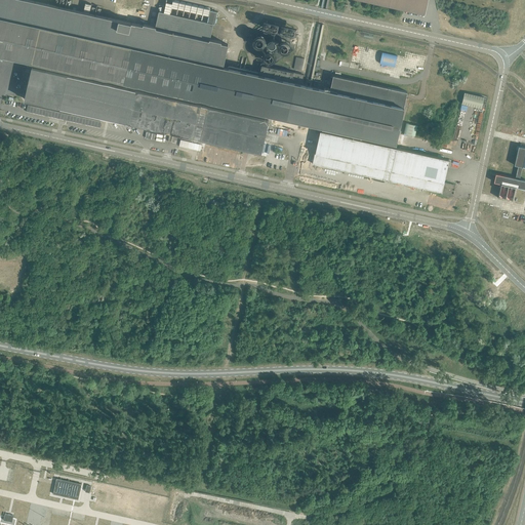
[(0,0),(0,55),(13,58),(13,56),(16,57),(16,58),(19,59),(19,58),(27,59),(28,64),(28,66),(33,65),(33,67),(32,67),(31,71),(31,74),(28,88),(27,91),(26,96),(25,99),(58,107),(62,108),(66,109),(112,119),(115,119),(115,120),(244,149),(249,150),(256,151),(257,152),(258,152),(260,152),(263,144),(264,143),(264,138),(266,132),(268,124),(269,119),(268,119),(269,114),(306,122),(313,124),(317,124),(319,125),(323,126),(322,131),(320,131),(320,135),(316,154),(315,154),(313,164),(314,164),(319,165),(442,193),(441,195),(451,197),(452,192),(453,190),(454,185),(444,183),(444,182),(445,176),(445,175),(447,167),(447,166),(448,164),(449,160),(443,158),(364,140),(365,135),(396,143),(397,138),(398,134),(404,104),(405,101),(405,97),(406,93),(407,91),(333,75),(330,90),(325,89),(326,85),(324,84),(324,83),(314,81),(313,86),(306,85),(301,84),(304,75),(261,65),(259,75),(250,73),(244,71),(236,70),(224,67),(229,44),(221,43),(221,41),(216,40),(210,39),(211,34),(212,29),(213,24),(163,12),(159,11),(158,15),(156,27),(149,25),(144,24),(144,26),(139,25),(137,25),(137,24),(83,12),(79,11),(72,9),(29,0),(0,0)]
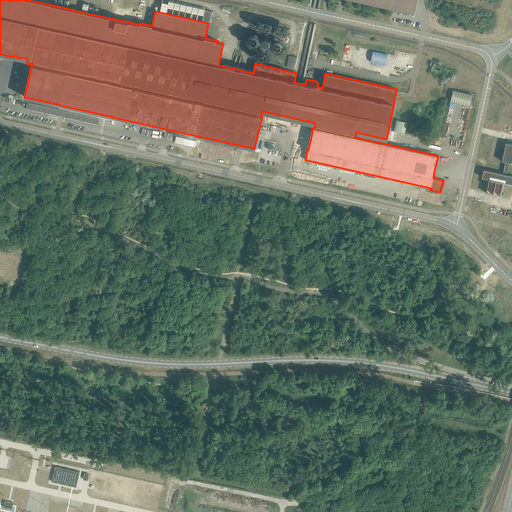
[(116,19),(134,22),(135,16),(132,16),(133,9),(114,5),(112,16),(116,17),(116,19)]
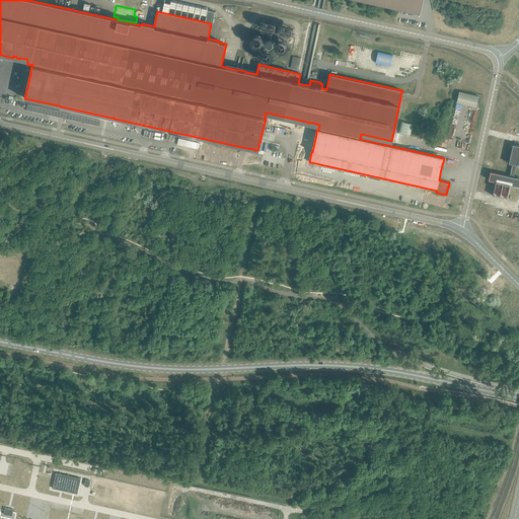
[(264,40),(264,39),(264,38),(263,36),(262,34),(261,34),(260,33),(258,33),(256,33),(255,33),(254,33),(253,34),(252,34),(251,36),(250,38),(250,39),(250,41),(250,42),(250,43),(251,44),(252,45),(253,46),(254,47),(256,47),(257,47),(258,47),(260,47),(262,46),(262,45),(263,44),(264,43),(264,40)]
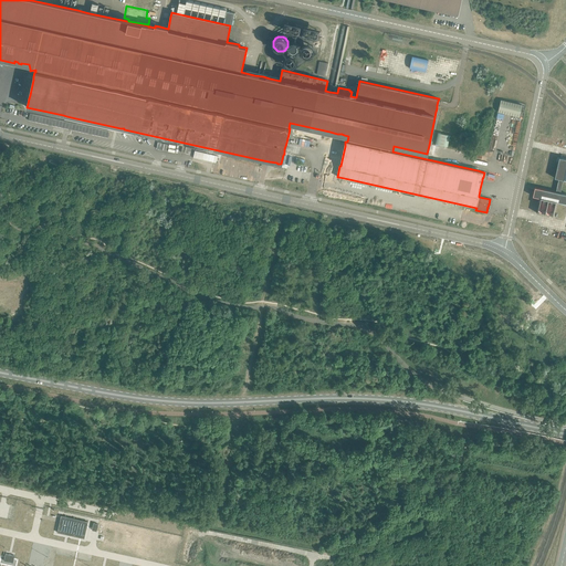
[(300,46),(300,45),(299,44),(299,43),(297,42),(296,41),(295,41),(294,41),(293,41),(292,41),(290,43),(289,43),(289,44),(289,46),(289,49),(290,51),(292,52),(294,52),(296,52),(297,51),(299,49),(300,48),(300,46)]
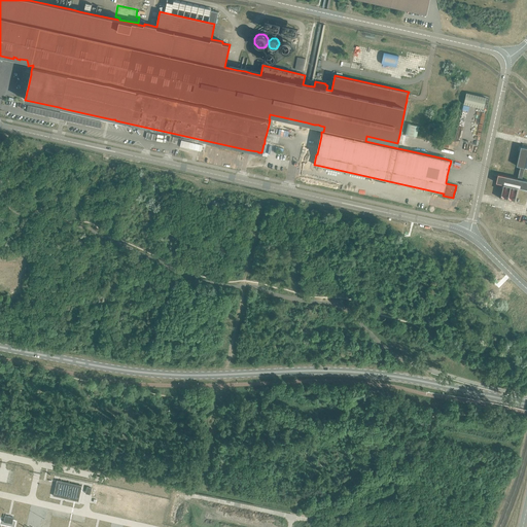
[(292,46),(292,45),(291,44),(291,43),(290,42),(289,41),(288,40),(287,40),(286,40),(284,40),(283,40),(282,41),(281,42),(280,43),(280,44),(280,45),(279,46),(280,47),(280,49),(281,50),(282,51),(284,53),(286,53),(288,53),(289,51),(290,50),(291,50),(291,49),(292,48),(292,46)]
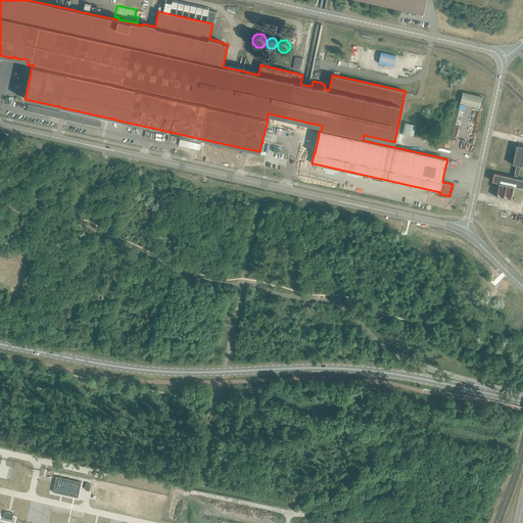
[(275,55),(275,54),(275,52),(274,51),(273,50),(271,49),(270,49),(269,48),(267,49),(266,49),(265,50),(264,51),(263,51),(263,53),(262,54),(262,55),(262,56),(263,58),(264,60),(265,61),(267,61),(268,61),(269,61),(270,61),(271,61),(272,61),(273,60),(275,58),(275,56),(275,55)]
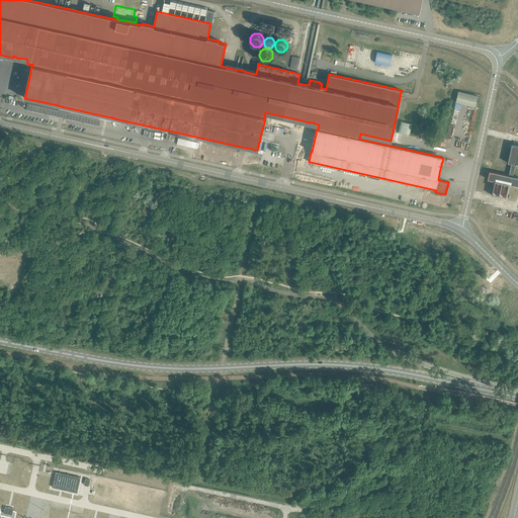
[(357,67),(363,68),(366,53),(360,52),(357,67)]
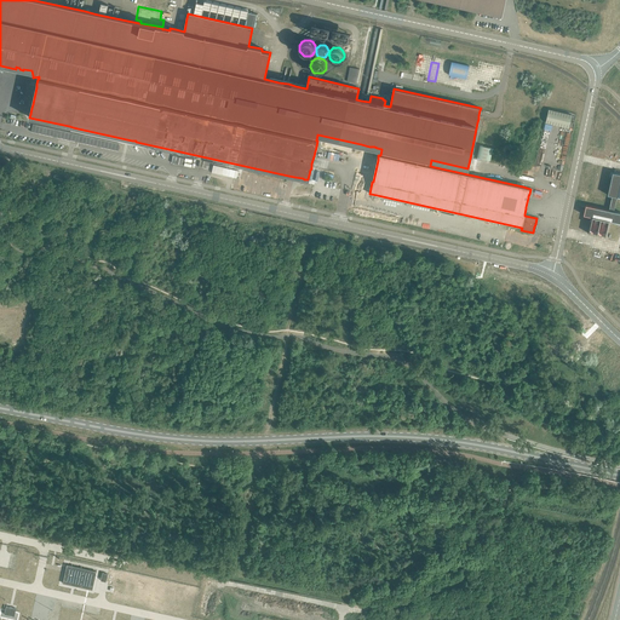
[(449,75),(466,79),(470,65),(452,62),(449,75)]
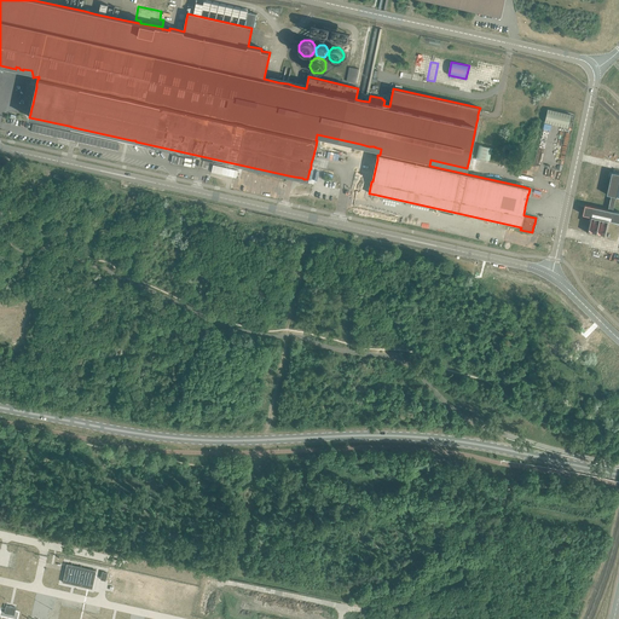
[(350,68),(346,81),(356,84),(359,70),(350,68)]
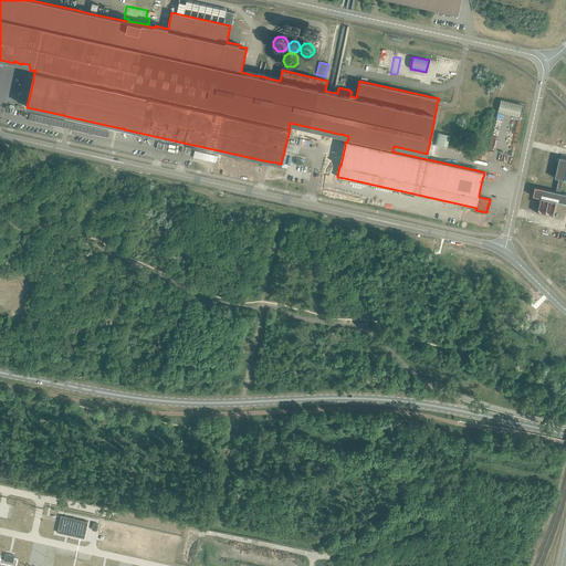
[(423,83),(426,76),(413,74),(412,80),(423,83)]
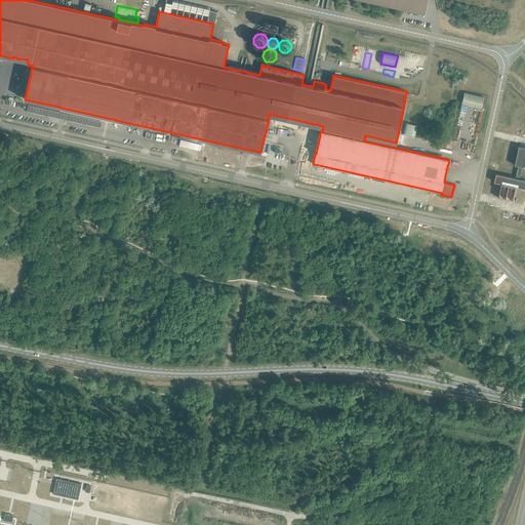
[(481,109),(484,97),(463,92),(461,104),(481,109)]
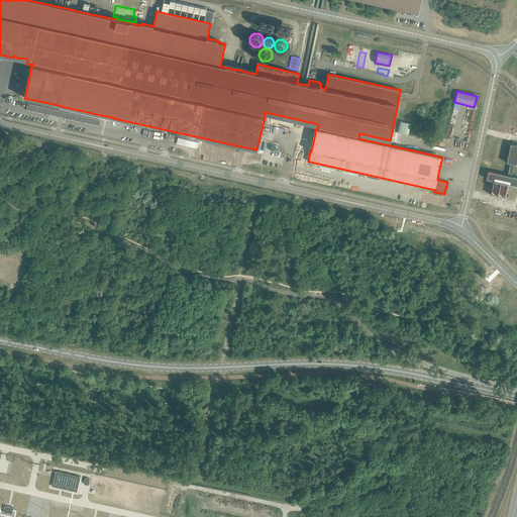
[(27,104),(26,110),(99,126),(101,120),(27,104)]
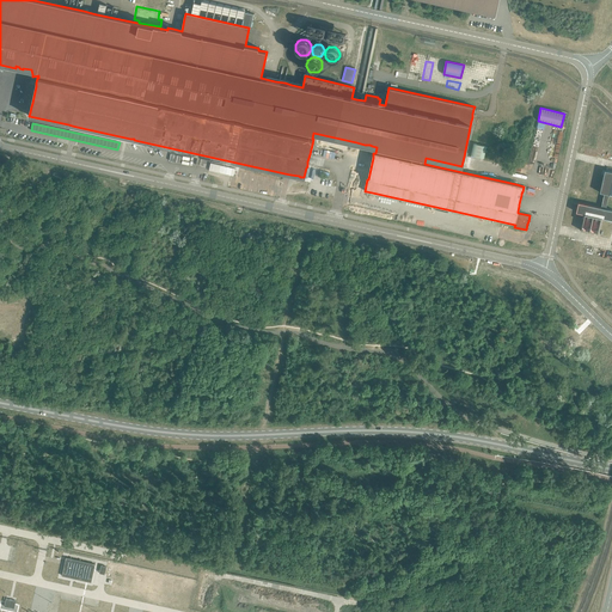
[(471,154),(484,158),(487,146),(473,142),(471,154)]
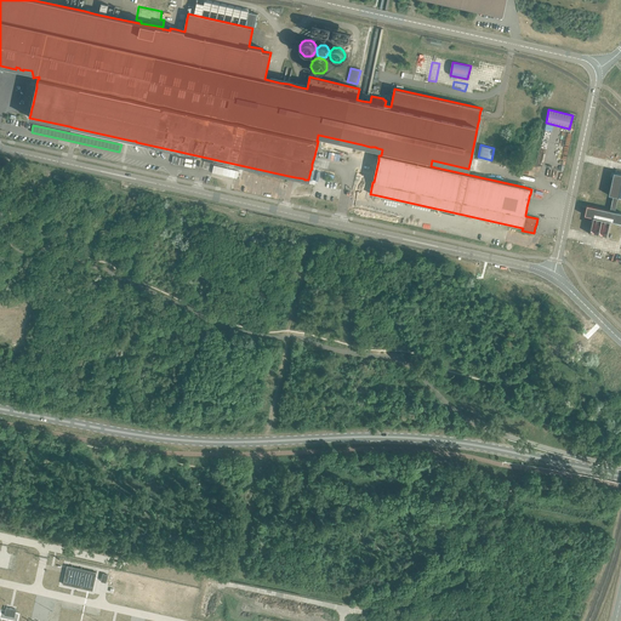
[(214,165),(212,172),(226,176),(227,172),(228,169),(214,165)]
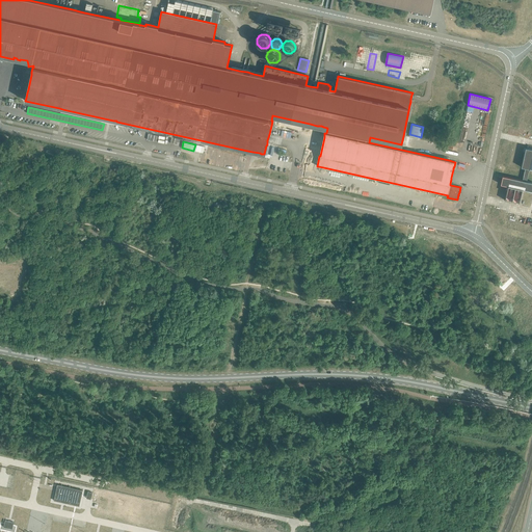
[(502,177),(501,184),(508,186),(525,190),(528,190),(529,190),(528,192),(531,192),(531,182),(527,181),(528,174),(529,169),(531,159),(531,156),(531,149),(527,148),(526,148),(524,148),(523,152),(524,152),(525,152),(521,167),(523,167),(525,168),(523,180),(502,176),(502,177)]
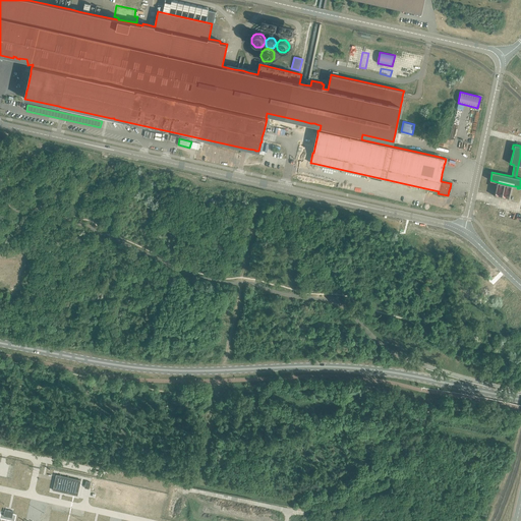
[(231,150),(229,156),(238,158),(239,153),(231,150)]
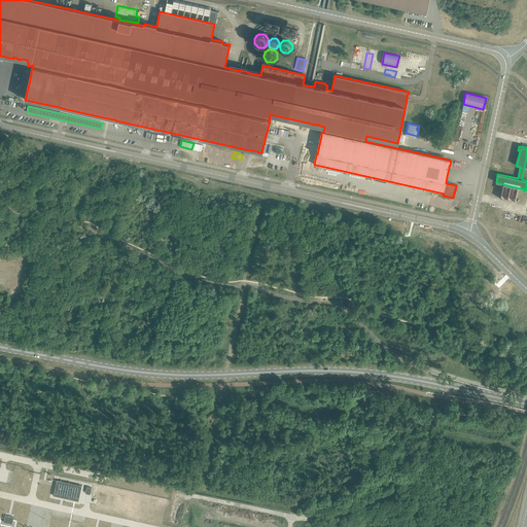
[(56,487),(54,496),(62,497),(62,496),(64,496),(64,498),(67,498),(68,499),(70,499),(71,499),(76,501),(77,501),(78,501),(82,486),(80,485),(78,485),(75,484),(74,484),(71,483),(70,483),(63,482),(62,481),(57,480),(56,483),(56,487)]
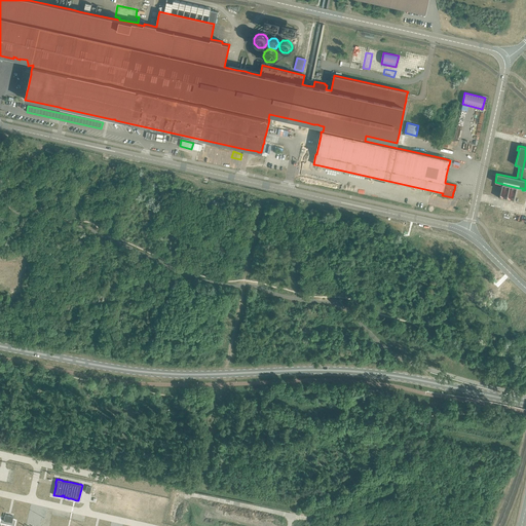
[(105,512),(108,491),(100,490),(97,511),(105,512)]
